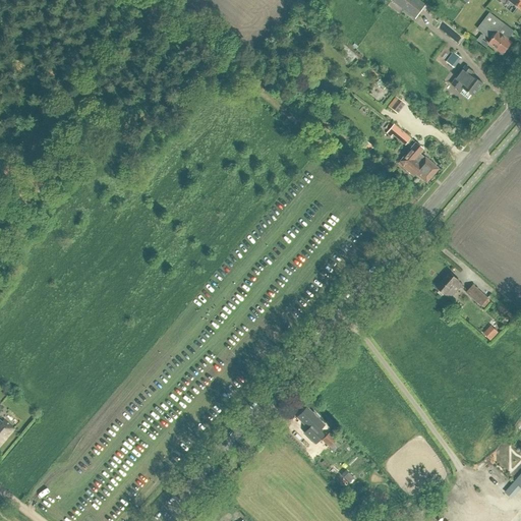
[(391,0),(415,18),(425,5),(418,0),(391,0)]
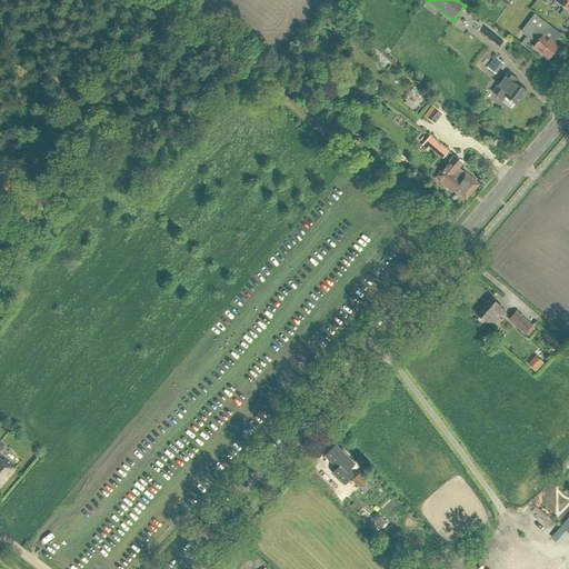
[(568,0),(558,0),(557,2),(568,11),(568,0)]
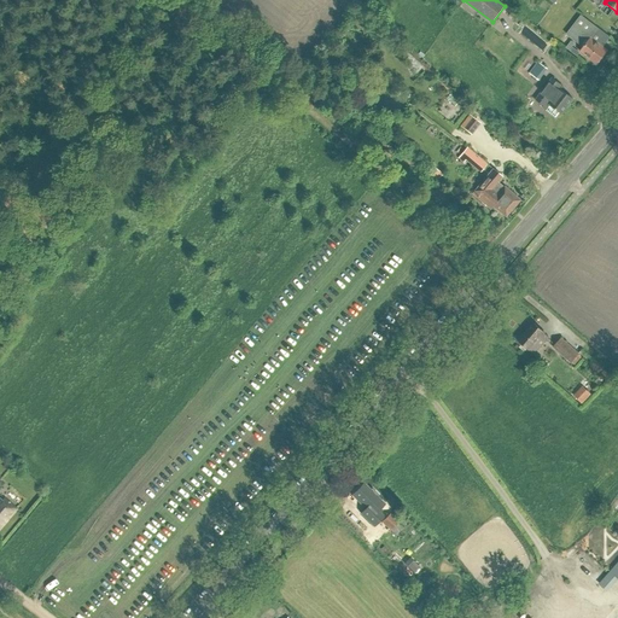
[(566,34),(583,47),(579,52),(598,65),(599,63),(601,63),(604,59),(604,57),(607,52),(596,45),(598,44),(592,39),(599,30),(581,16),(566,34)]
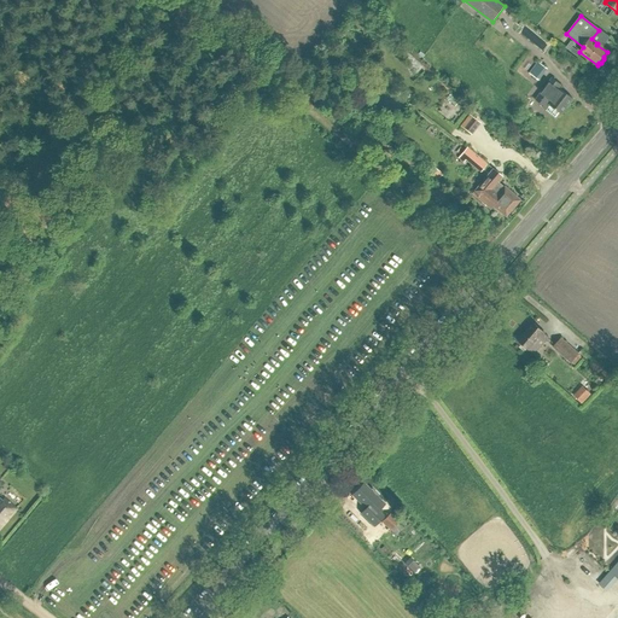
[(484,36),(487,39),(489,36),(490,33),(491,31),(487,27),(481,34),(481,35),(484,36)]
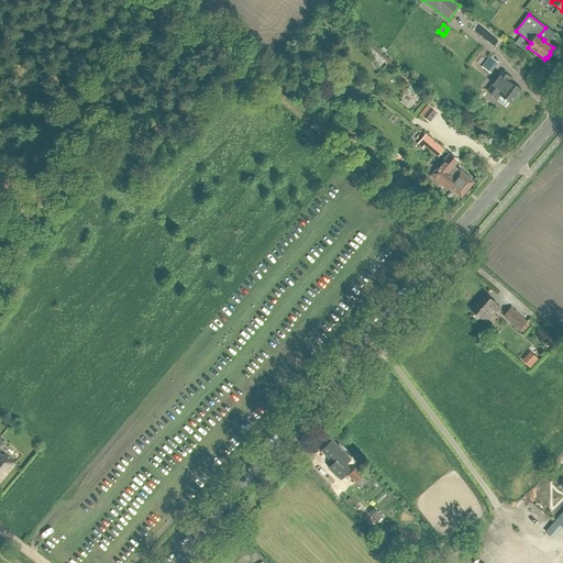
[(490,56),(483,67),(490,73),(498,63),(490,56)]
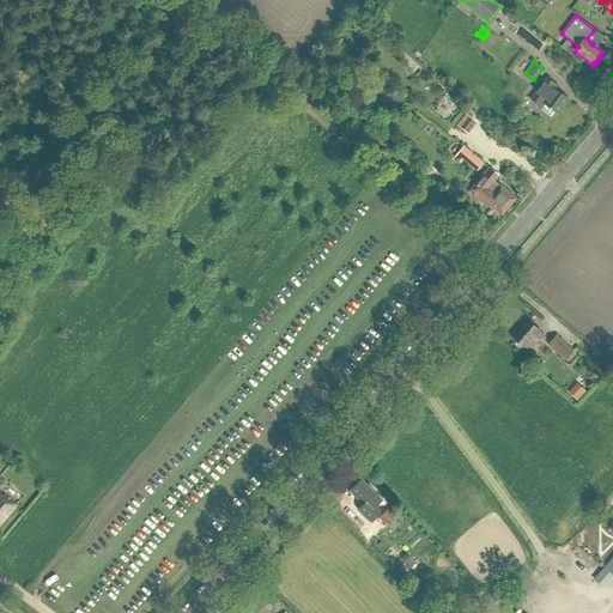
[(548,77),(532,99),(540,105),(538,107),(551,116),(554,113),(557,115),(569,99),(559,91),(556,92),(554,90),(559,85),(548,77)]
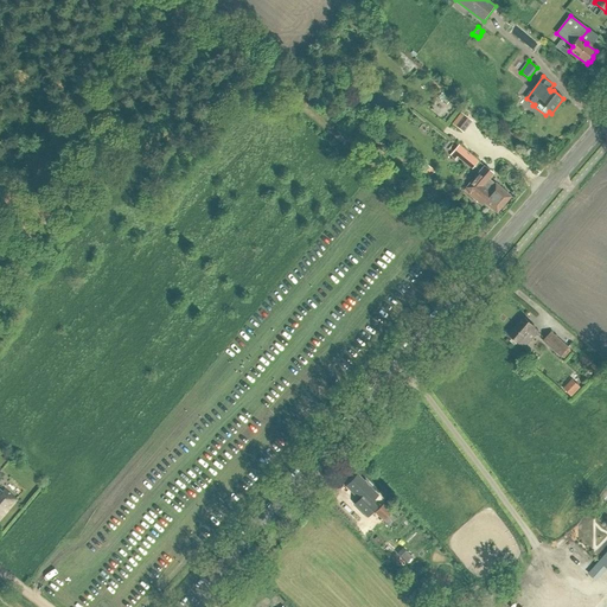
[(442,91),(438,97),(446,104),(451,98),(442,91)]
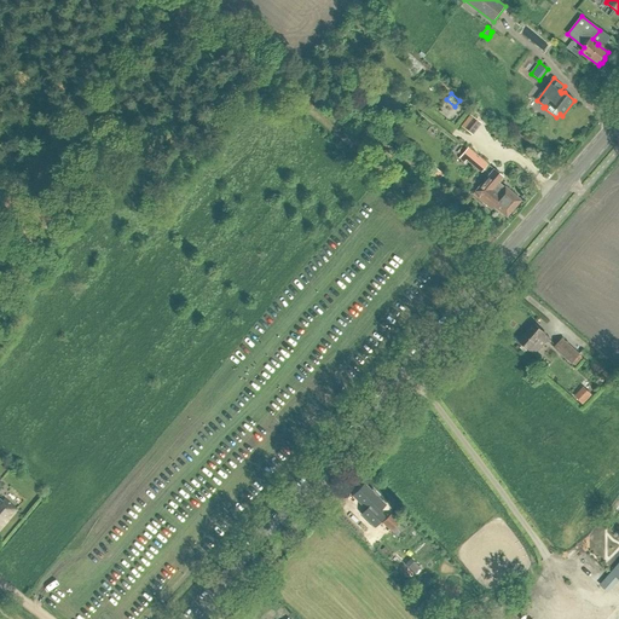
[(473,136),(475,126),(468,123),(464,132),(473,136)]
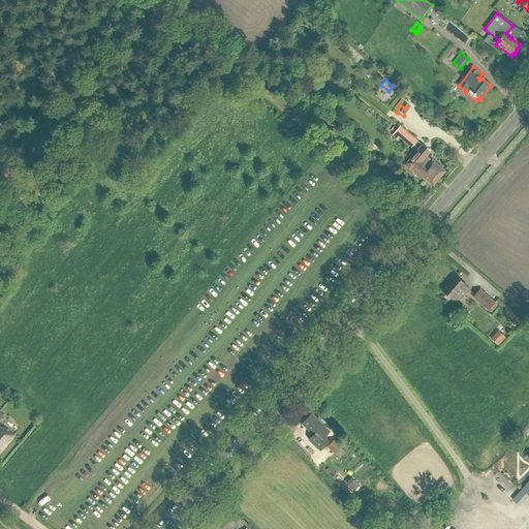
[(396,139),(399,136),(411,147),(416,141),(399,126),(392,135),(396,139)]
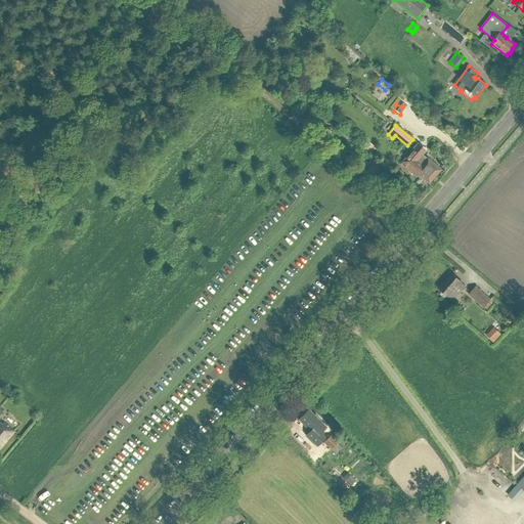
[(369,155),(375,148),(365,141),(361,147),(369,155)]
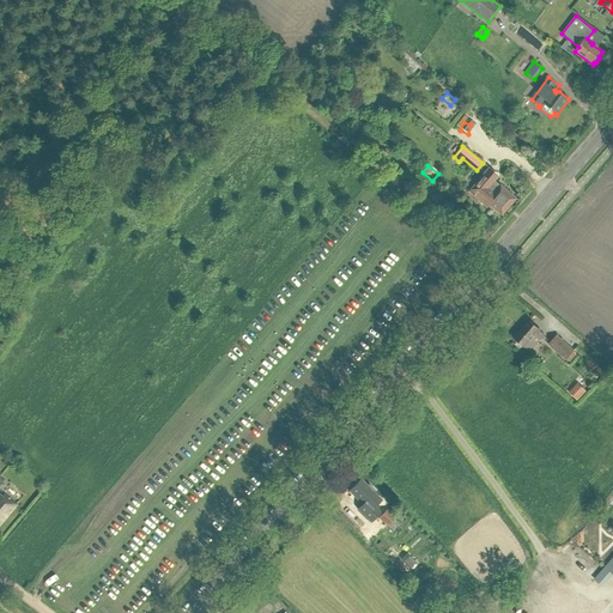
[(485,169),(467,192),(485,207),(489,204),(501,216),(515,198),(501,186),(499,187),(497,186),(492,190),(489,187),(498,175),(490,168),(487,170),(485,169)]
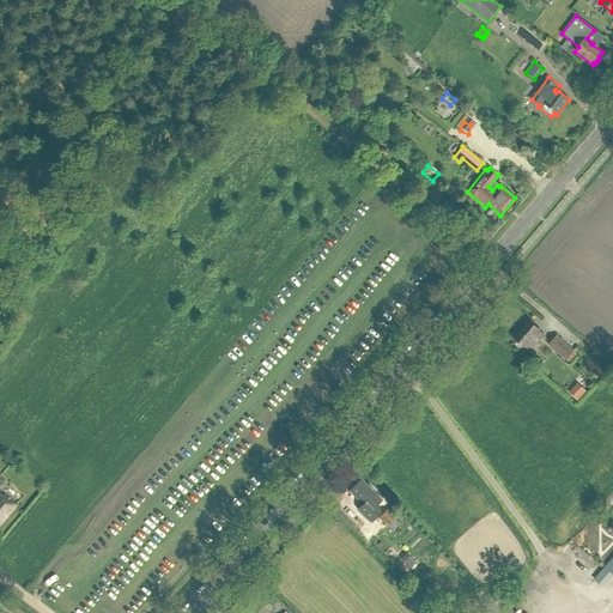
[(516,194),(530,184),(521,173),(508,182),(516,194)]
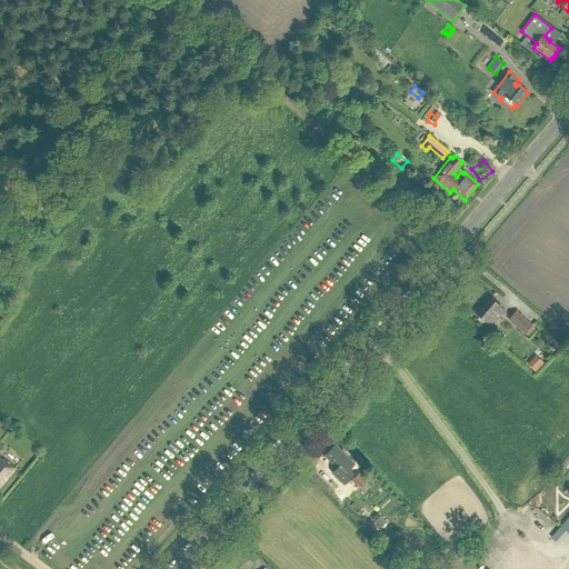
[(492,326),(506,310),(499,305),(500,303),(491,296),(477,312),(492,326)]
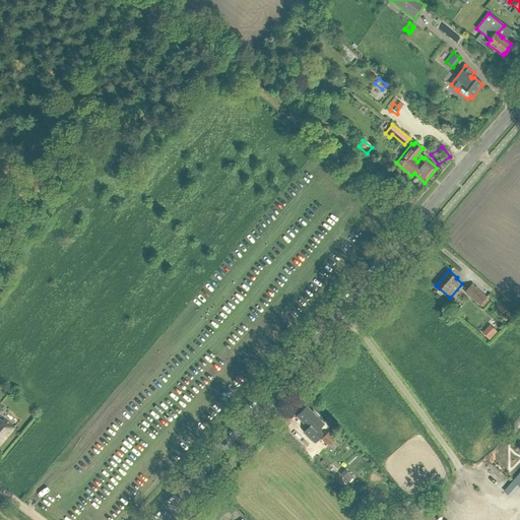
[(481,304),(488,298),(473,284),(467,291),(481,304)]
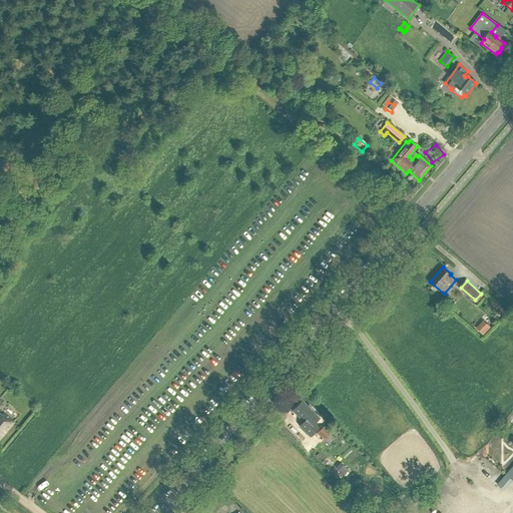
[(293,409),(292,411),(303,422),(299,426),(307,435),(314,428),(312,427),(319,419),(302,401),(293,409)]
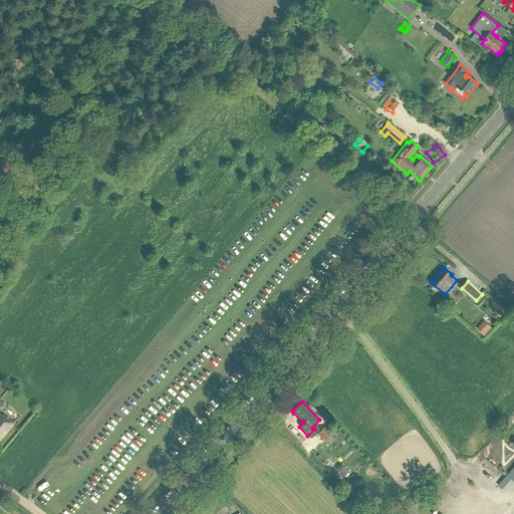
[(0,437),(12,423),(2,415),(0,418),(0,437)]
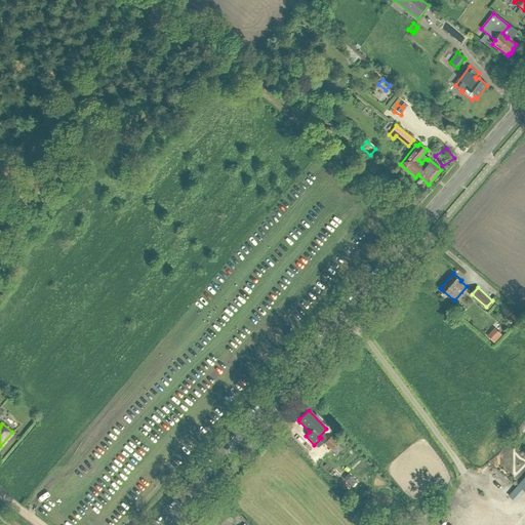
[(331,436),(324,443),(331,450),(337,444),(338,443),(331,436)]
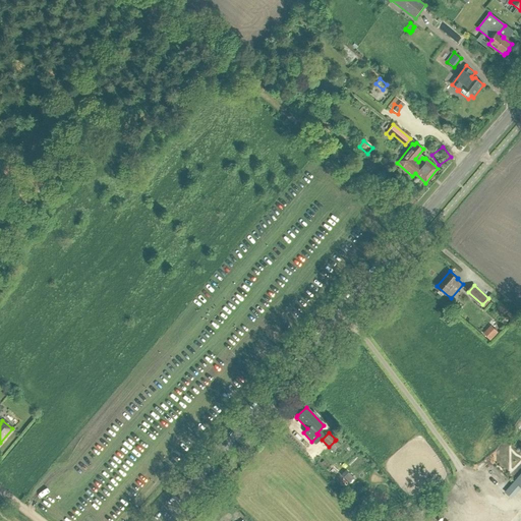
[(326,447),(319,437),(310,442),(317,452),(326,447)]
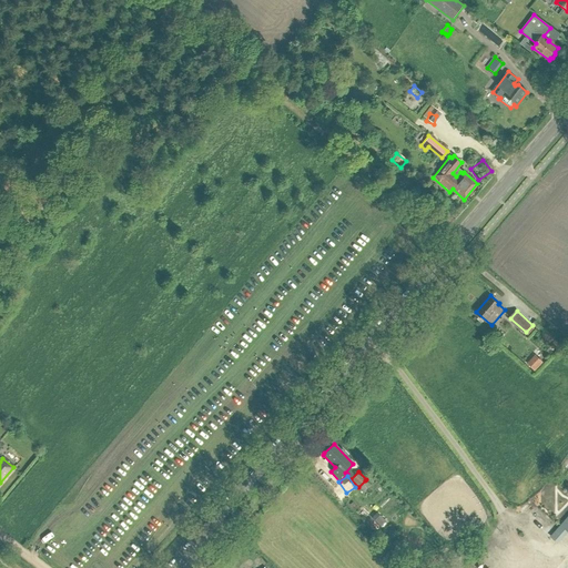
[(365,480),(358,487),(363,493),(371,485),(365,480)]
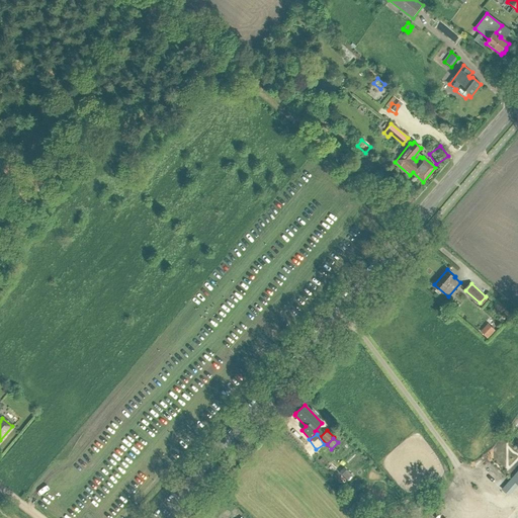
[(342,445),(347,448),(351,443),(346,439),(342,445)]
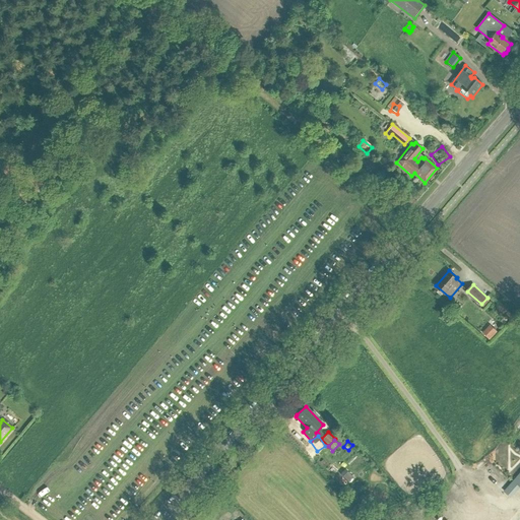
[(347,471),(342,475),(348,481),(352,477),(347,471)]
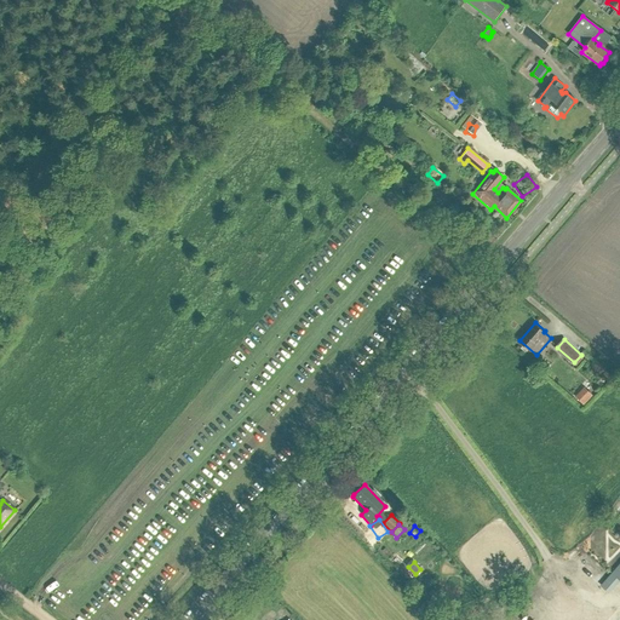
[(619,564),(602,586),(608,591),(619,579),(619,580),(619,564)]
